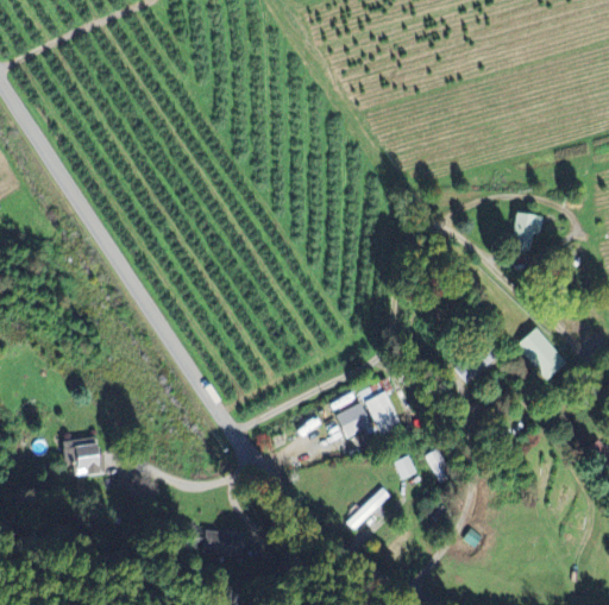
[(532,249),(532,233),(540,233),(540,214),(514,213),(513,247),(532,249)]
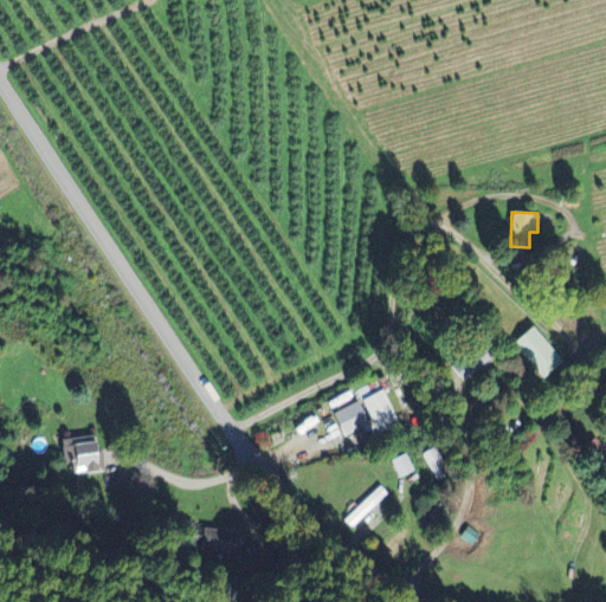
[(543,377),(565,362),(536,325),(516,340),(543,377)]
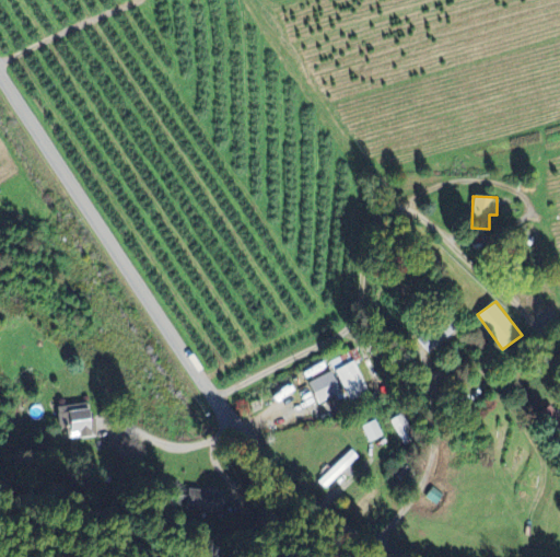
[(420,340),(430,352),(454,332),(444,321),(420,340)]
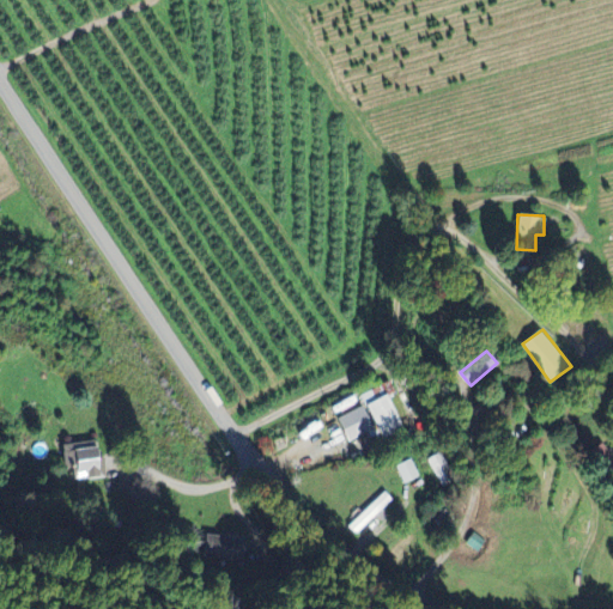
[(389,391),(395,389),(392,379),(363,391),(381,434),(404,426),(389,391)]
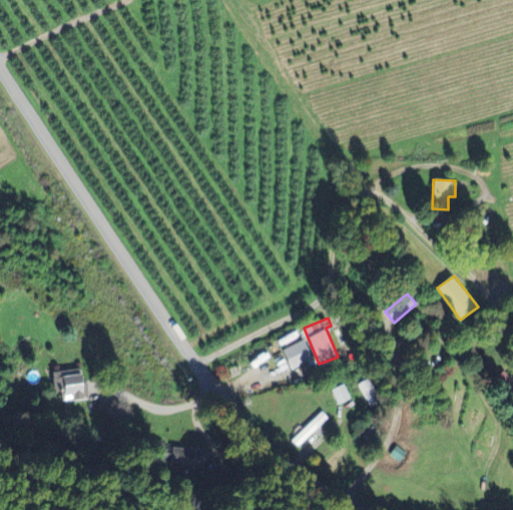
[(282,349),(291,368),(314,358),(306,339),(282,349)]
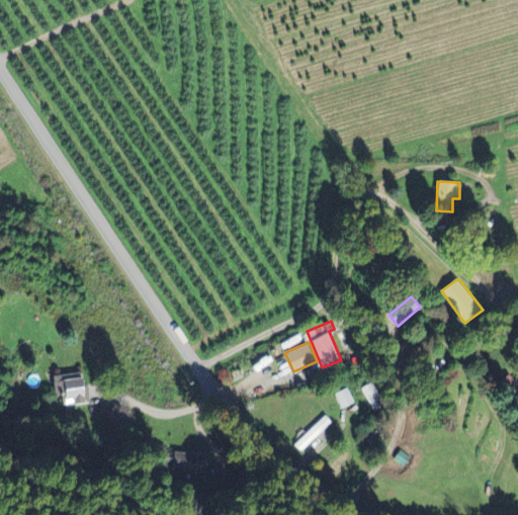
[(85,402),(80,370),(54,375),(58,396),(65,394),(67,405),(85,402)]
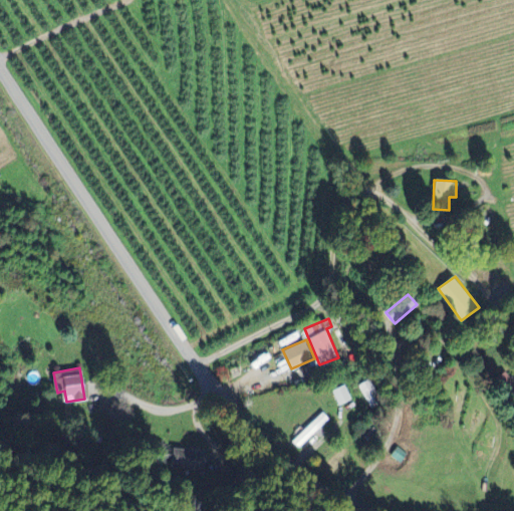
[(338,404),(351,399),(345,384),(332,389),(338,404)]
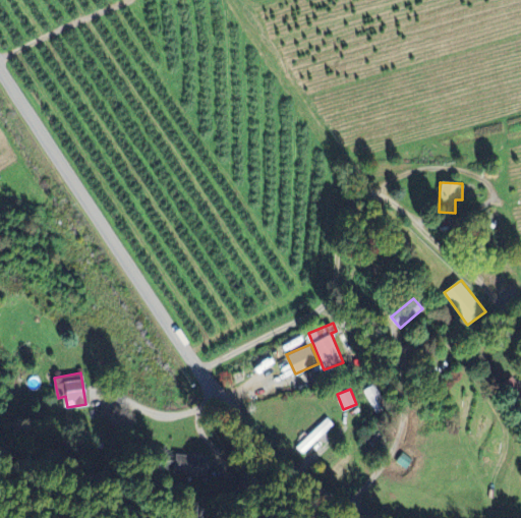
[(303,454),(326,433),(335,423),(328,416),(296,447),(303,454)]
